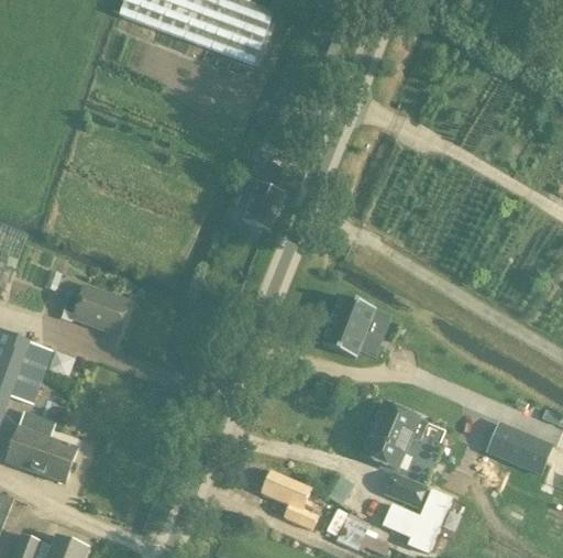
[(129,0),(127,9),(258,57),(277,6),(263,0),(129,0)]
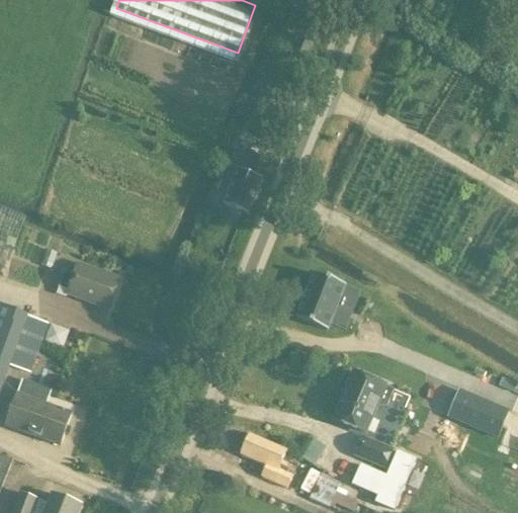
[(245,149),(224,201),(248,211),(262,176),(254,172),(261,155),(245,149)]
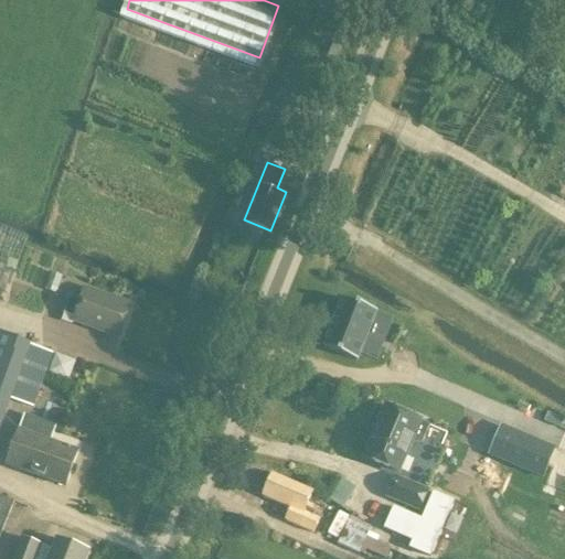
[(326,273),(318,289),(330,294),(337,279),(326,273)]
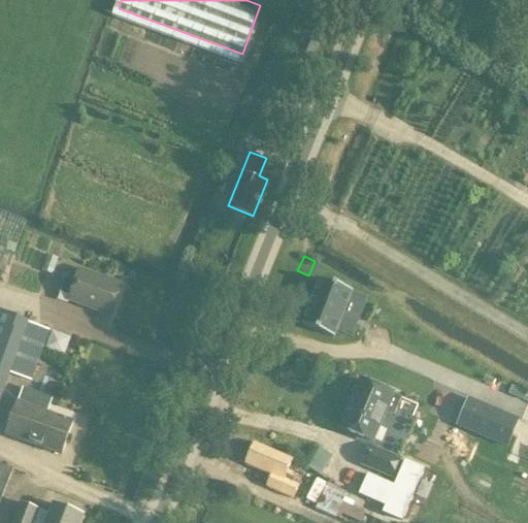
[(65,272),(60,289),(70,292),(69,295),(111,311),(122,281),(79,266),(75,276),(65,272)]
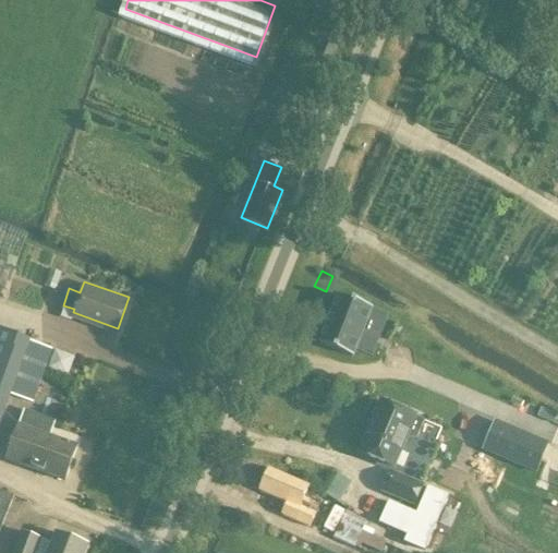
[(341,291),(320,339),(353,353),(365,323),(381,329),(388,314),(373,307),(374,305),(370,303),(371,300),(356,295),(355,298),(341,291)]
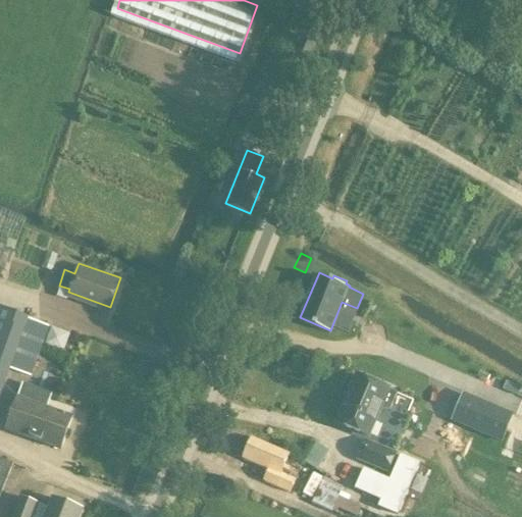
[(38,354),(49,323),(0,304),(0,396),(12,365),(32,372),(39,355),(38,354)]
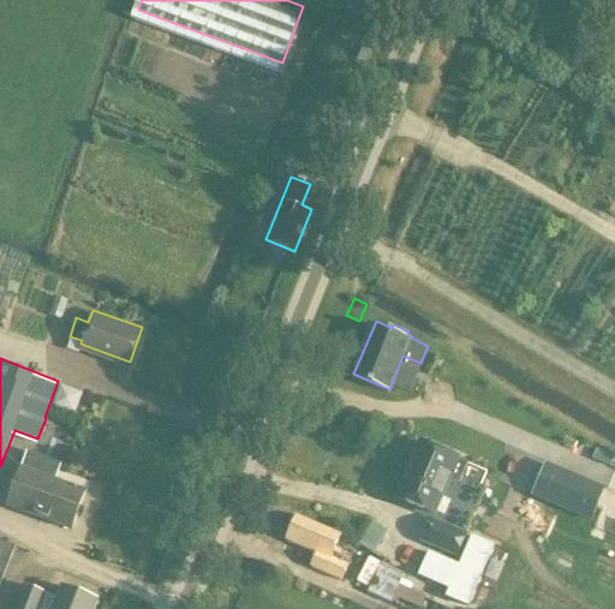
[(421,437),(396,493),(434,508),(449,472),(460,477),(467,460),(457,455),(457,453),(421,437)]
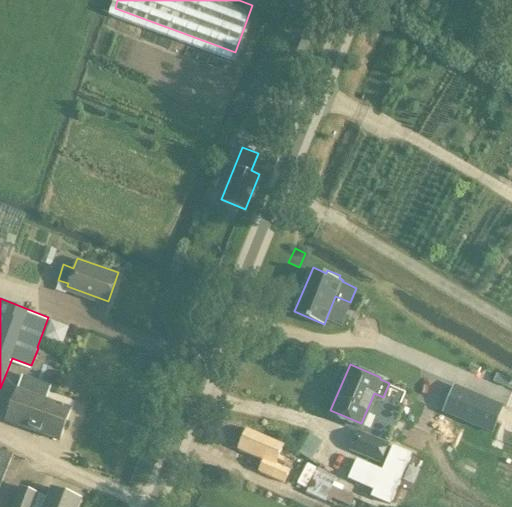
[(497,371),(494,379),(507,384),(510,376),(497,371)]
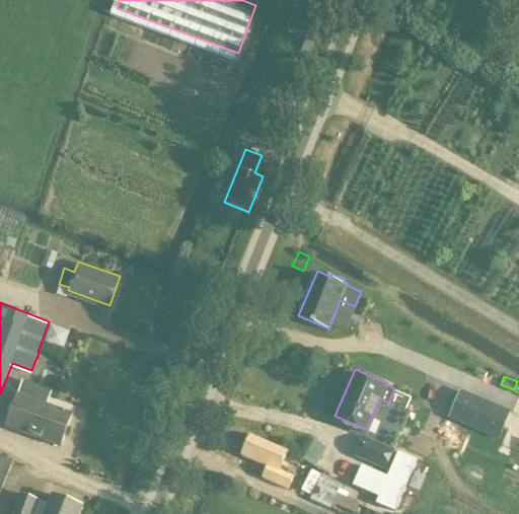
[(16,390),(4,423),(60,442),(72,410),(46,400),(50,387),(25,379),(17,391),(16,390)]
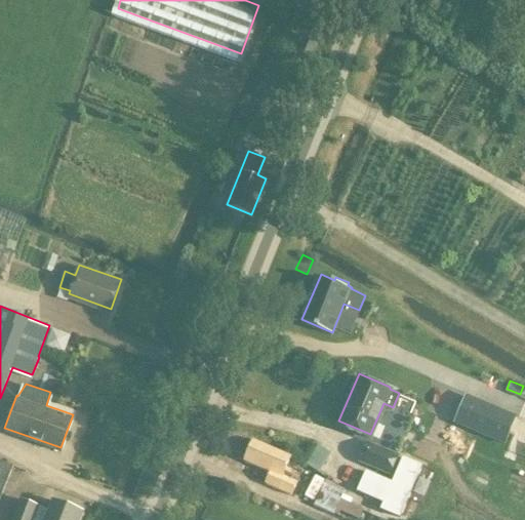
[(467,393),(455,420),(502,440),(509,427),(515,413),(503,409),(467,393)]
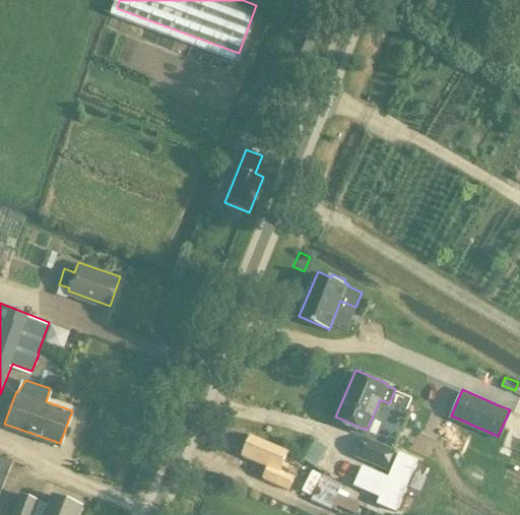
[(286,448),(249,432),(240,455),(266,465),(261,476),(287,488),(294,473),(278,467),(286,448)]
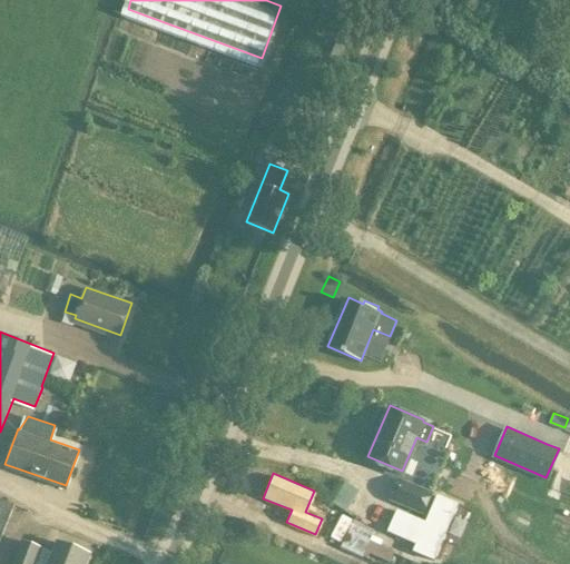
[(330,498),(345,506),(356,485),(341,477),(330,498)]
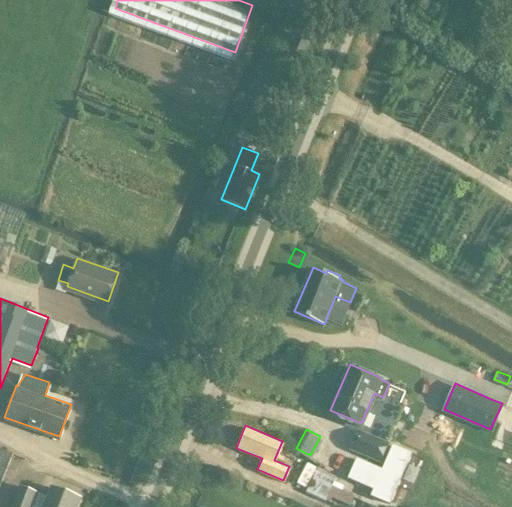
[(380,458),(387,441),(358,429),(351,446),(380,458)]
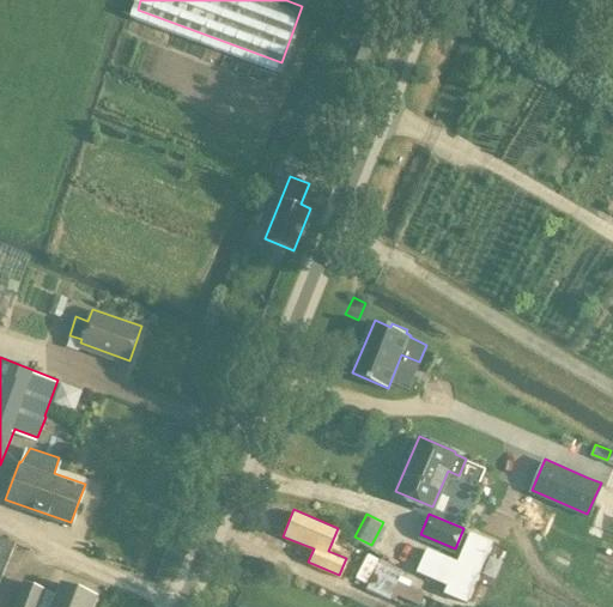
[(331,548),(345,556),(356,539),(340,529),(331,548)]
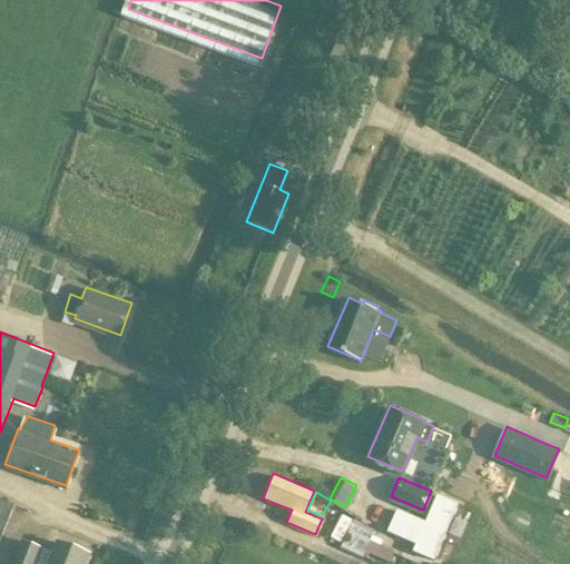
[(0,537),(15,501),(0,494),(0,537)]
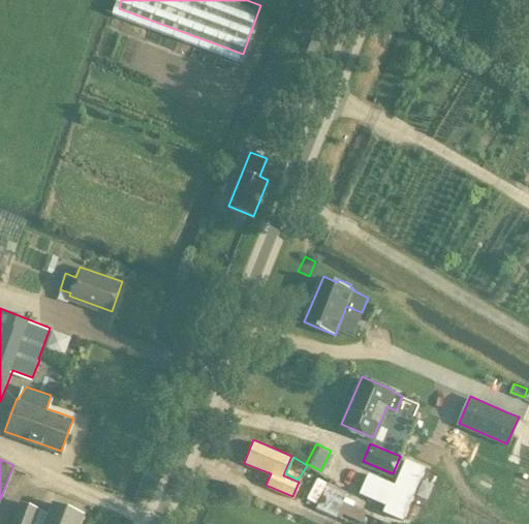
[(424,469),(406,461),(395,486),(369,474),(361,494),(386,505),(384,512),(403,520),(424,469)]
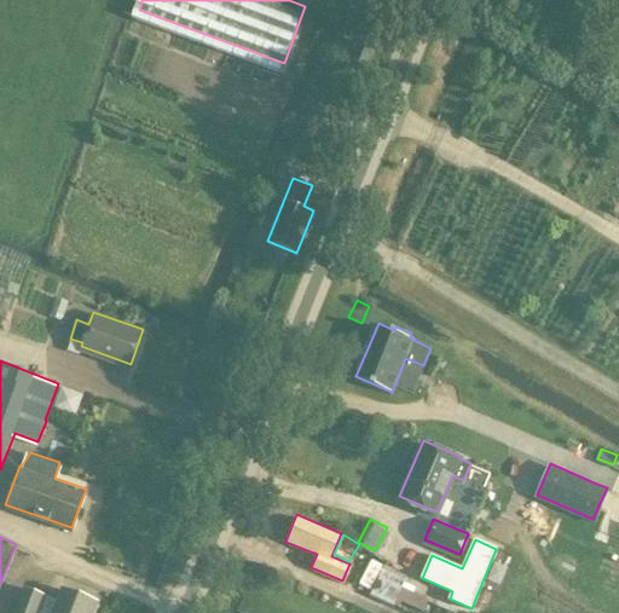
[(426,597),(377,576),(369,593),(393,605),(397,596),(422,607),(426,597)]
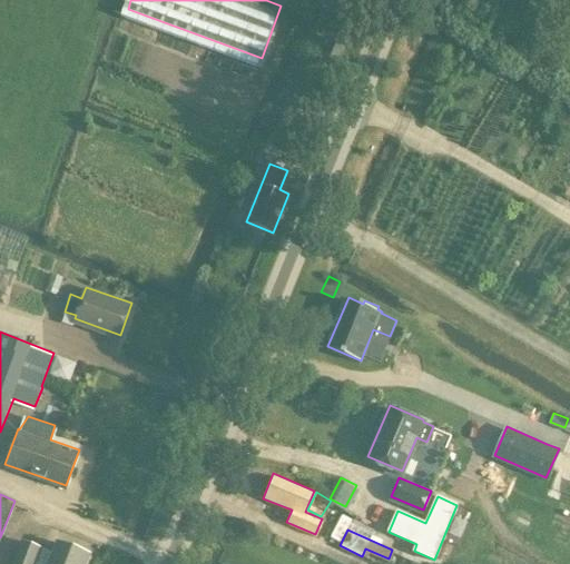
[(33,563),(41,545),(22,537),(11,563),(33,563)]
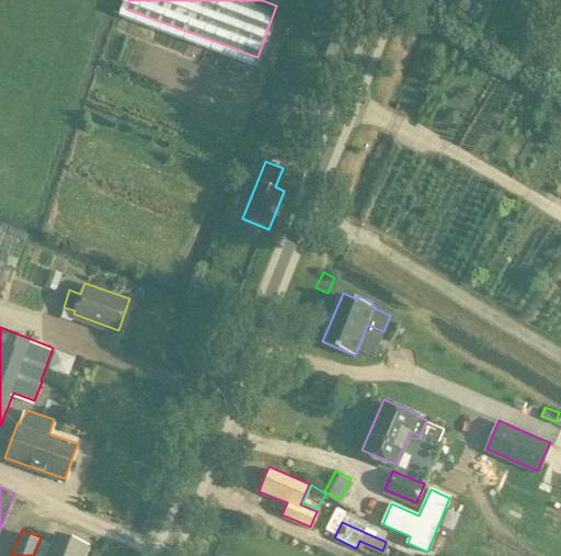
[(33,555),(83,555),(89,543),(56,531),(52,542),(41,537),(33,555)]
